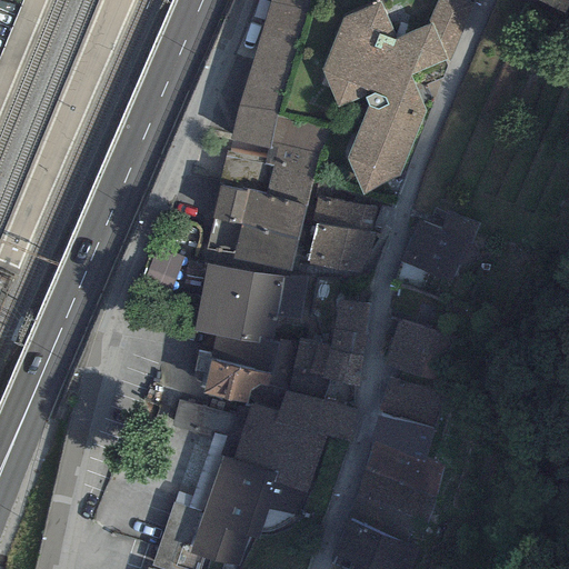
[(308,0),(269,0),(237,107),(228,148),(266,157),(277,115),(306,11),(308,0)]
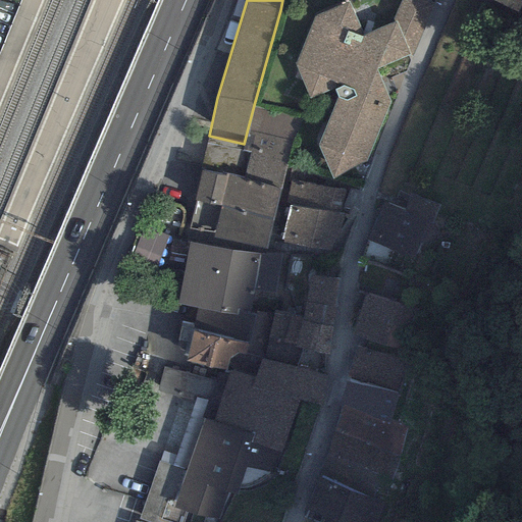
[(432,2),(426,0),(400,0),(392,20),(395,23),(364,36),(347,2),(315,15),(294,64),(309,99),(335,91),(337,97),(318,147),(332,180),(366,161),(390,103),(376,68),(409,54),(412,56),(432,2)]
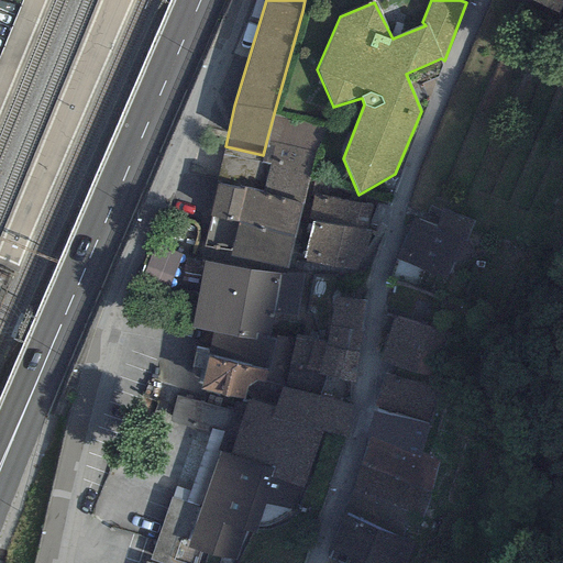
[(562,0),(531,0),(556,12),(562,0)]
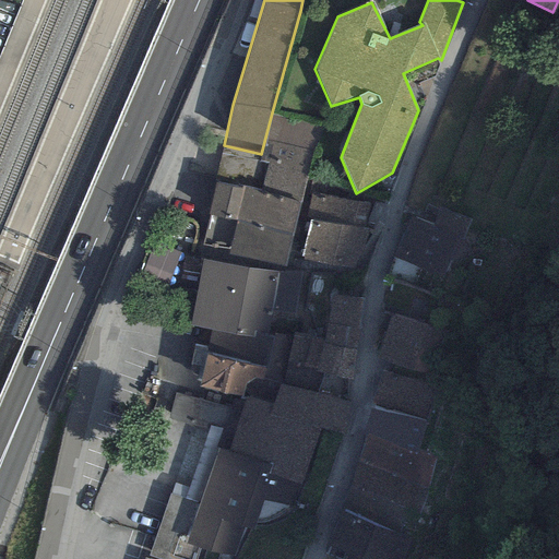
[(322,125),(272,113),(261,154),(259,161),(269,163),(260,191),(301,201),(322,125)]
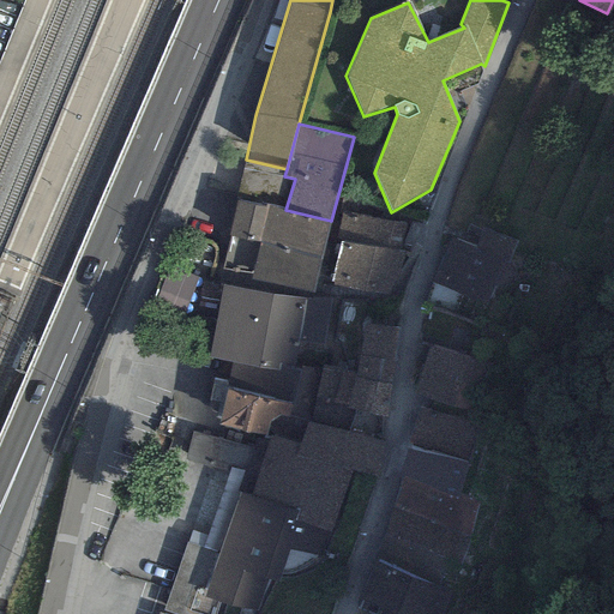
[(265,208),(238,200),(229,236),(321,256),(331,221),(286,210),(266,205),(265,208)]
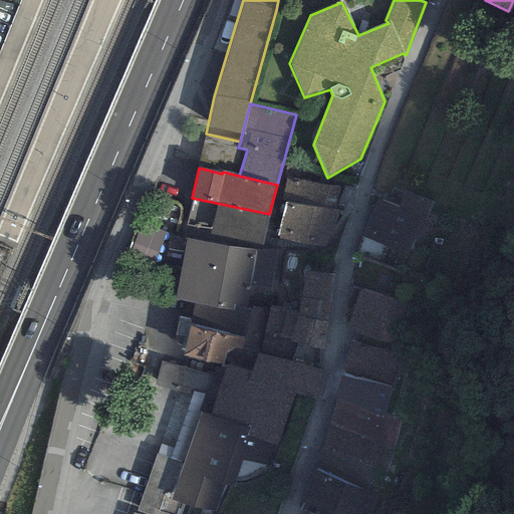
[(339,188),(285,178),(281,201),(285,202),(334,212),(339,188)]
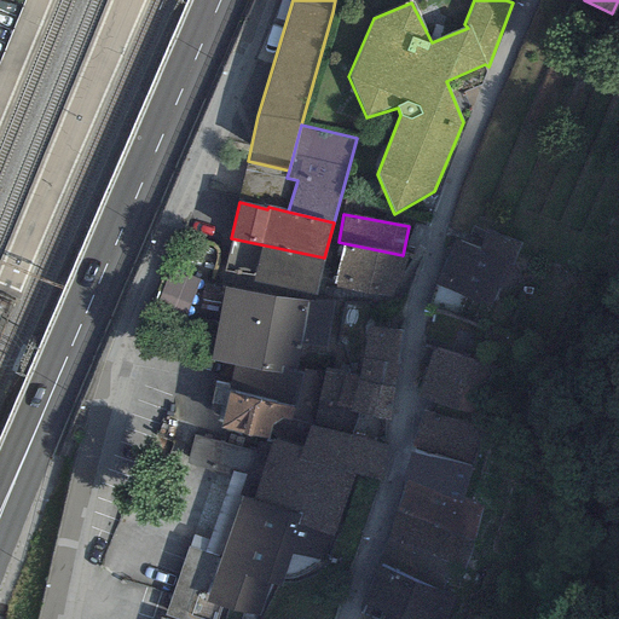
[(482,250),(458,239),(437,283),(492,308),(522,244),(492,230),(482,250)]
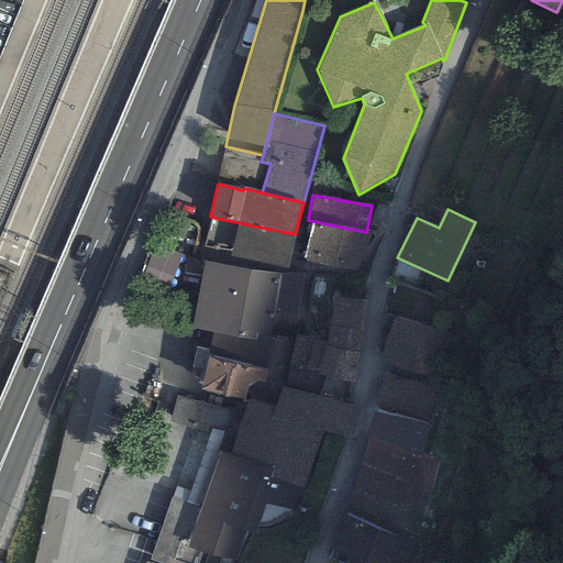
[(288,269),(295,234),(210,217),(203,246),(231,253),(230,256),(288,269)]
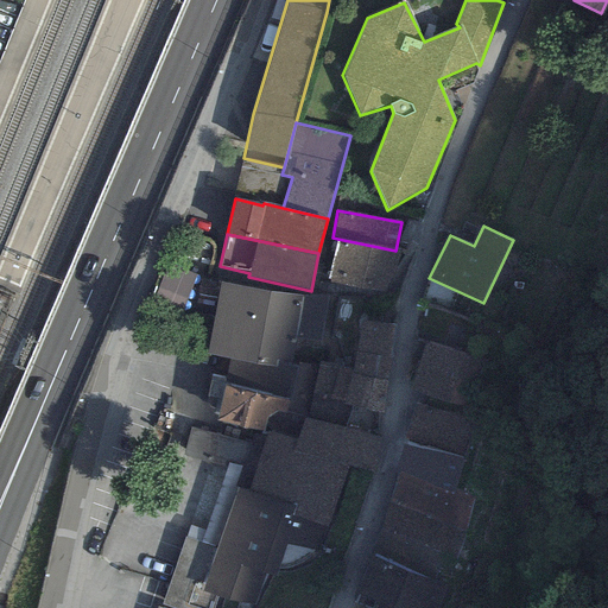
[(400,252),(396,251),(337,239),(328,283),(391,297),(400,252)]
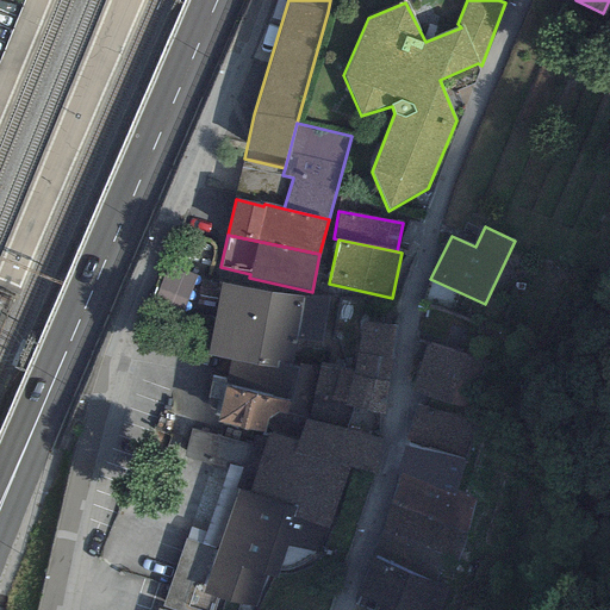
[(207,355),(230,359),(224,387),(288,402),(286,416),(307,419),(313,399),(318,368),(293,363),(304,298),(221,284),(207,355)]
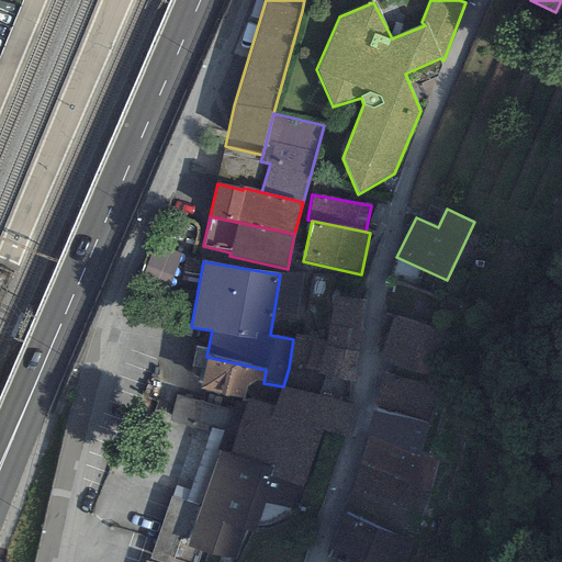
[(367,301),(333,295),(328,325),(362,330),(367,301)]
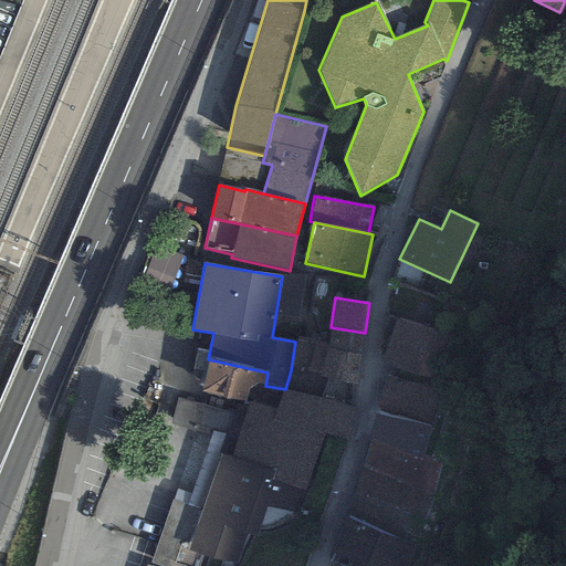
[(447,335),(396,317),(380,363),(431,380),(447,335)]
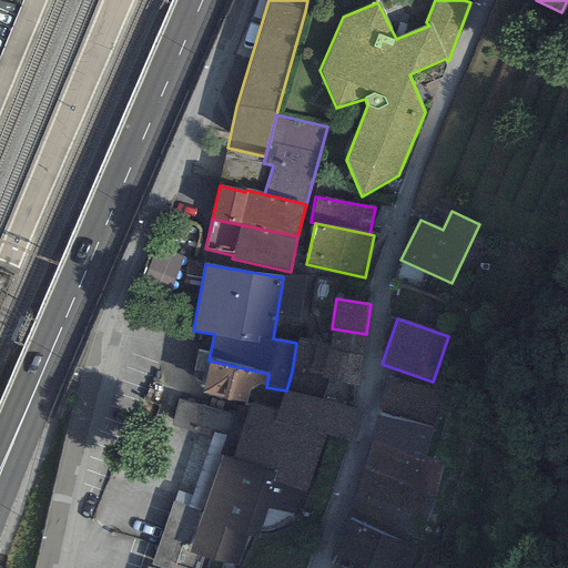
[(363,356),(366,334),(332,328),(330,343),(328,351),(361,355),(363,356)]
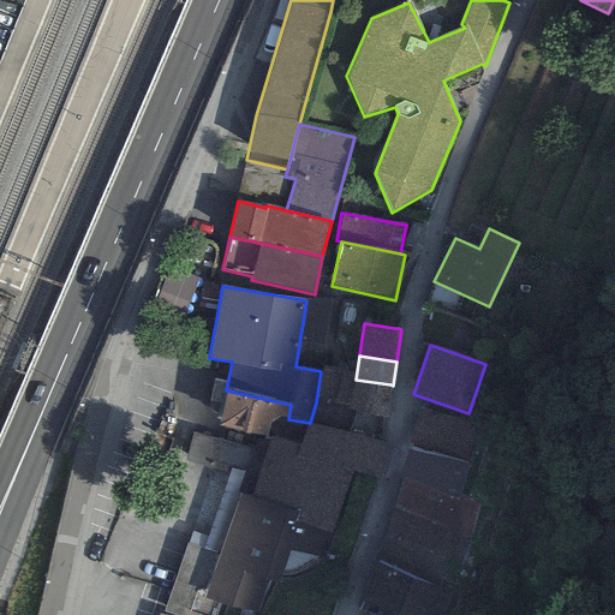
[(357,371),(322,365),(321,371),(316,402),(347,408),(352,380),(356,380),(357,371)]
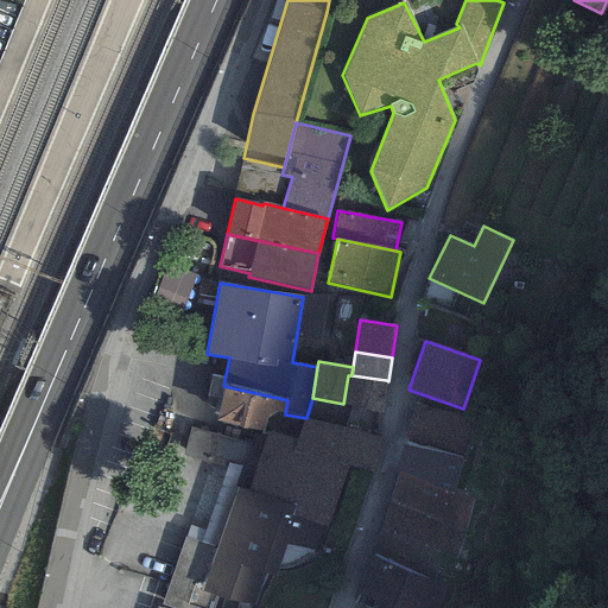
[(381,412),(386,380),(352,375),(348,375),(343,404),(343,406),(374,411),(381,412)]
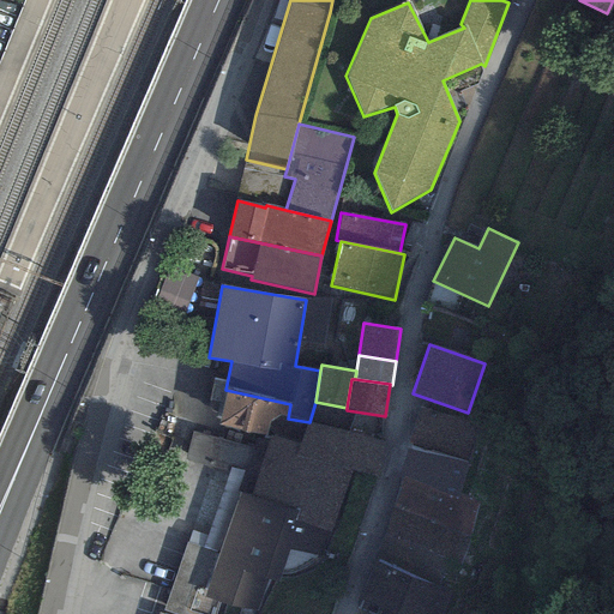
[(290,404),(226,390),(218,426),(270,437),(283,440),(288,419),(290,404)]
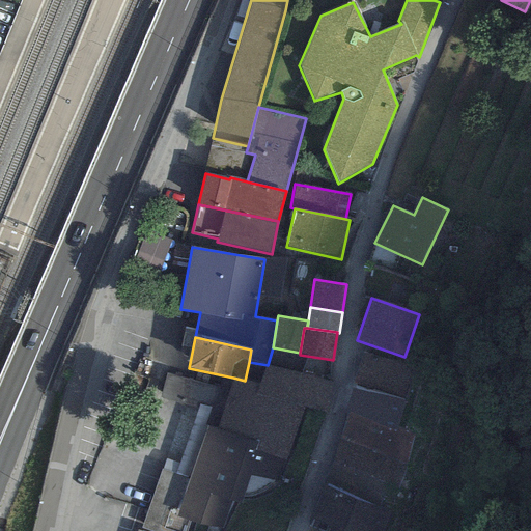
[(324,378),(327,359),(300,355),(300,353),(273,347),(268,365),(324,378)]
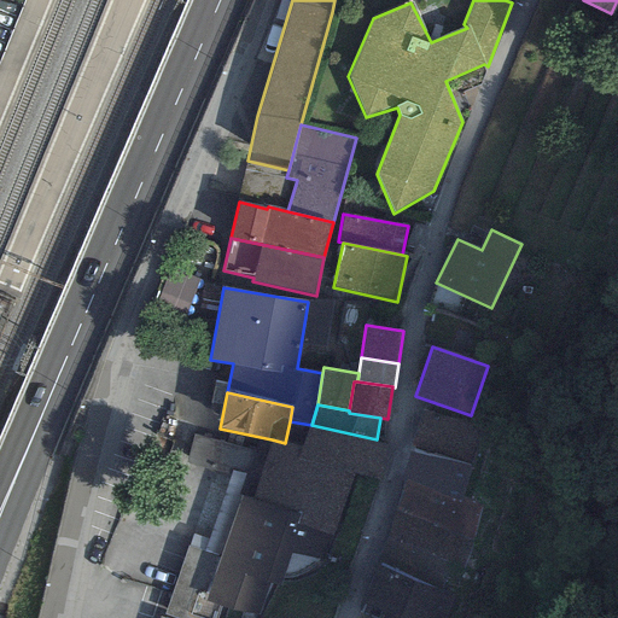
[(482,427),(421,409),(409,448),(471,467),(482,427)]
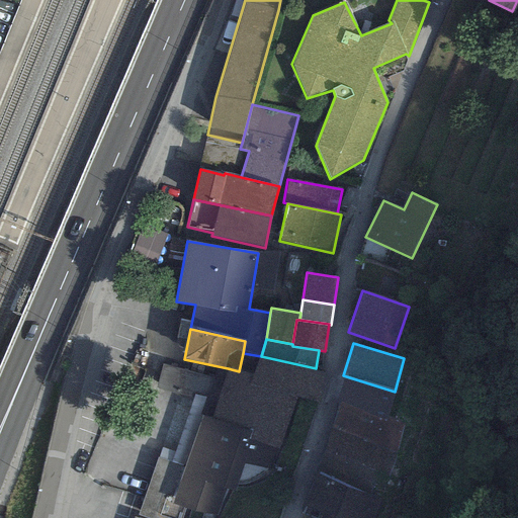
[(324,372),(316,368),(261,356),(252,376),(239,371),(228,368),(212,418),(250,431),(246,442),(249,442),(278,450),(297,397),(317,401),(324,372)]
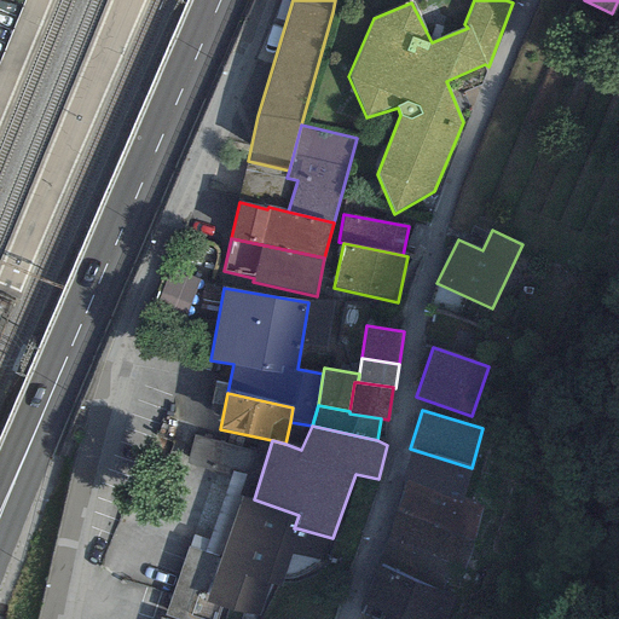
[(253,451),(194,437),(186,464),(246,479),(253,451)]
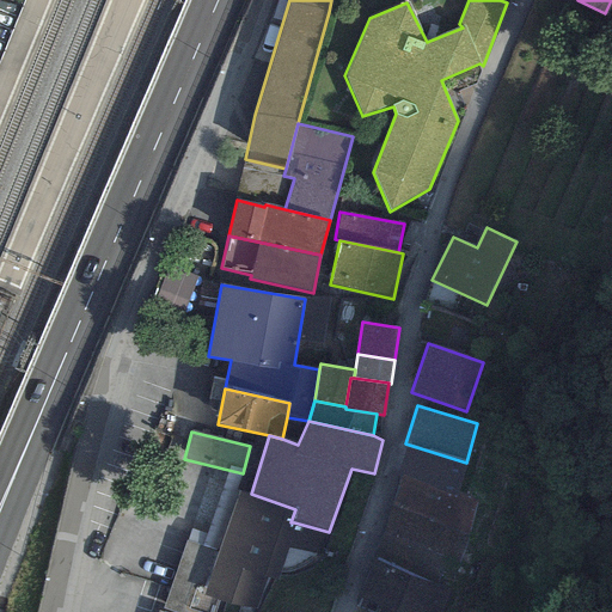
[(456,494),(466,463),(405,444),(396,476),(401,477),(456,494)]
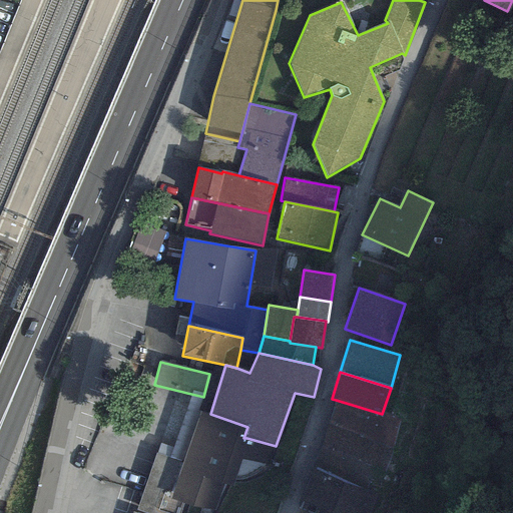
[(400,420),(382,414),(336,400),(328,424),(393,446),(400,420)]
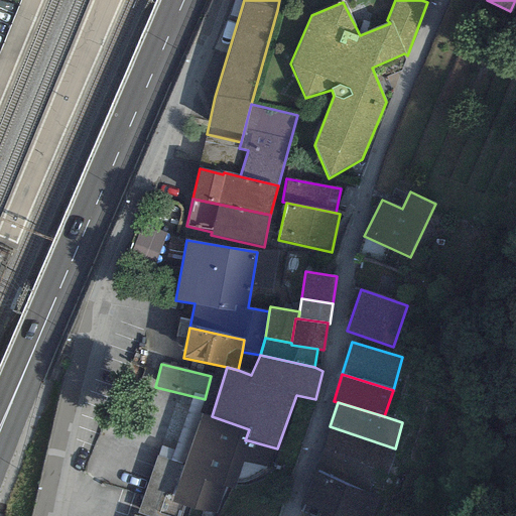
[(249,429),(212,416),(201,413),(183,466),(171,502),(184,507),(213,515),(224,486),(232,489),(248,440),(245,440),(249,429)]
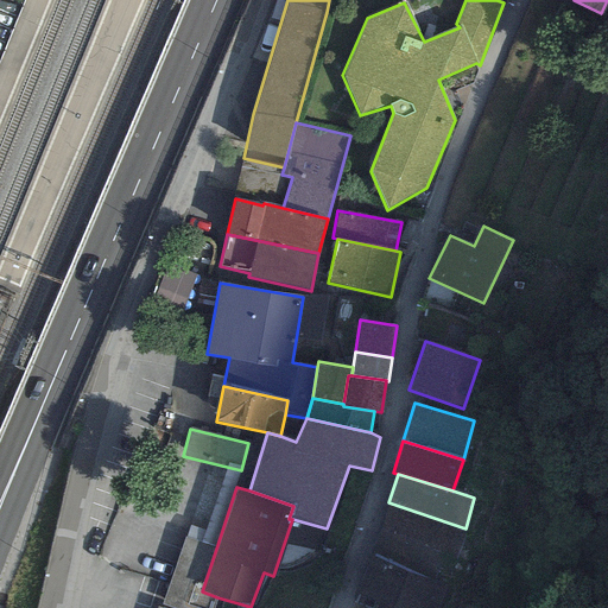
[(455,559),(466,529),(388,502),(379,532),(455,559)]
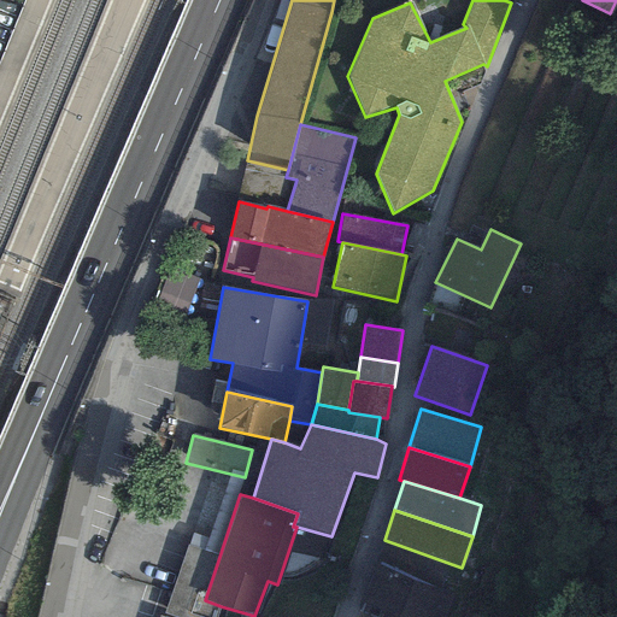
[(385,540),(376,564),(453,592),(462,568),(385,540)]
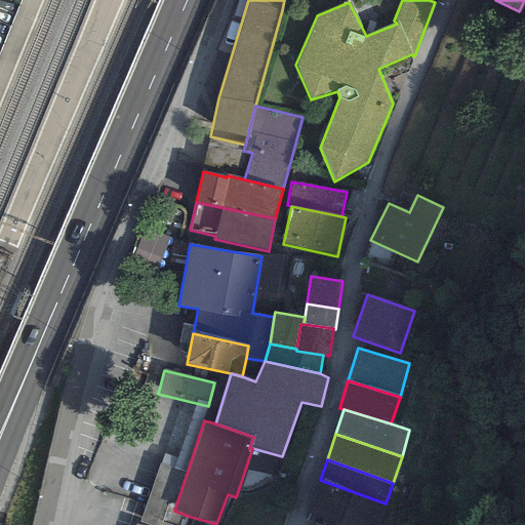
[(174,511),(187,474),(160,465),(140,522),(149,524),(185,524),(188,516),(174,511)]
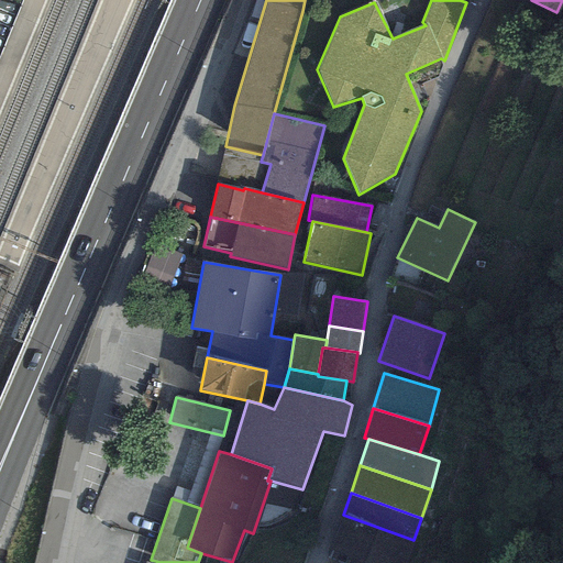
[(354,562),(405,562),(414,540),(343,515),(329,554),(354,562)]
